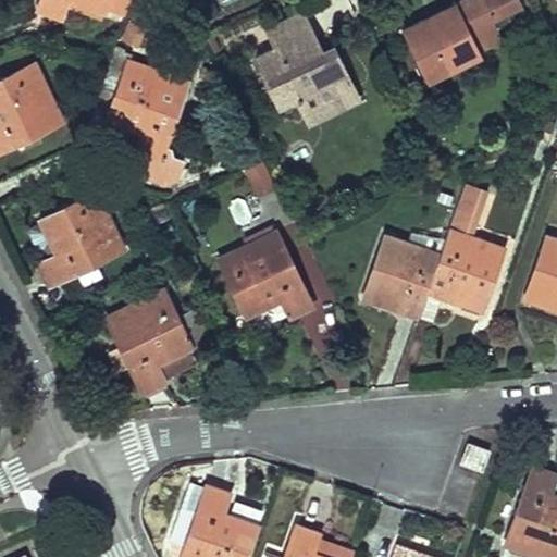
[(41,0),(39,9),(61,17),(65,3),(66,0),(77,0),(106,10),(108,0),(41,0)]
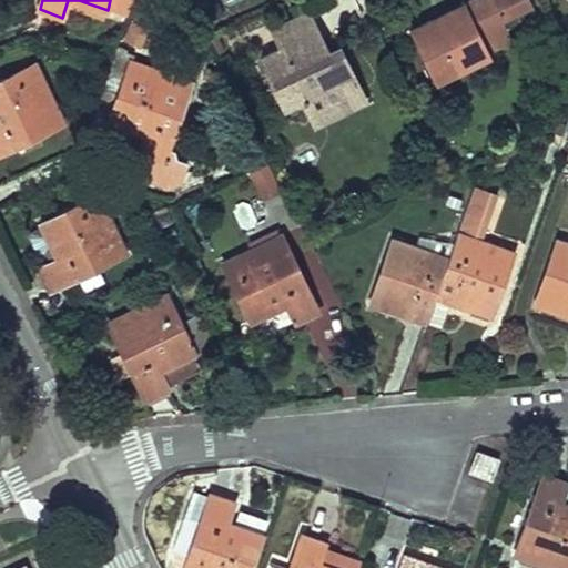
[(79,0),(68,0),(67,3),(105,17),(108,10),(79,0)]
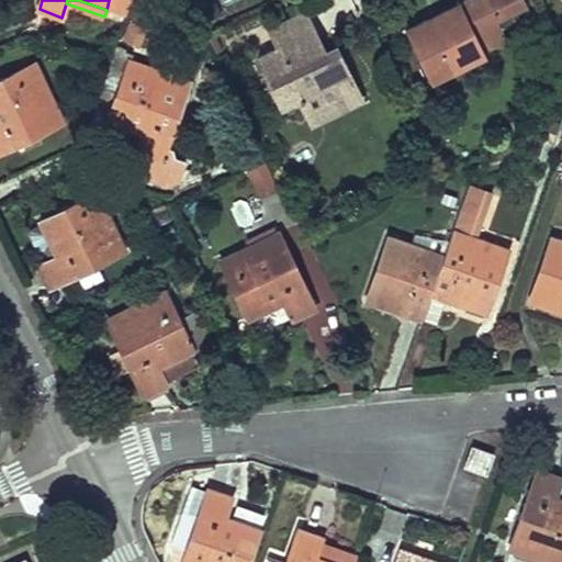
[(429,80),(484,54),(482,49),(472,29),(495,18),(525,3),(523,0),(462,0),(438,12),(441,19),(428,25),(425,19),(404,29),(429,80)]
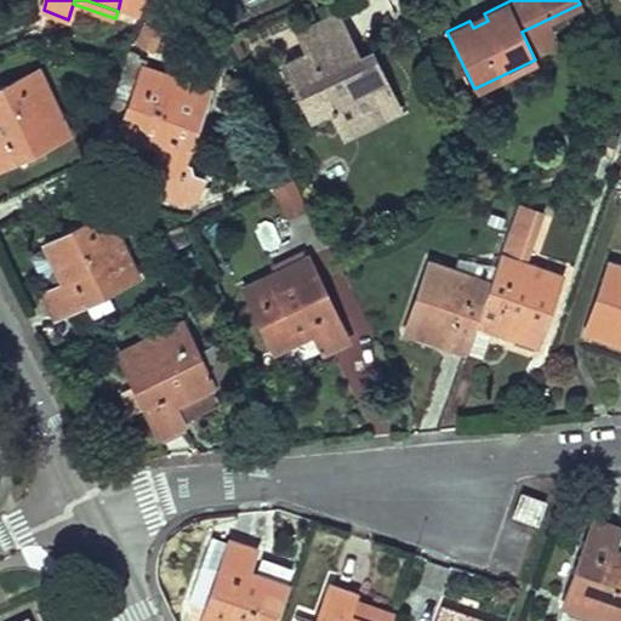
[(340,130),(381,110),(374,95),(388,87),(381,72),(368,68),(360,72),(354,60),(358,57),(351,43),(336,12),(297,32),(307,52),(284,63),(311,118),(330,109),(340,130)]
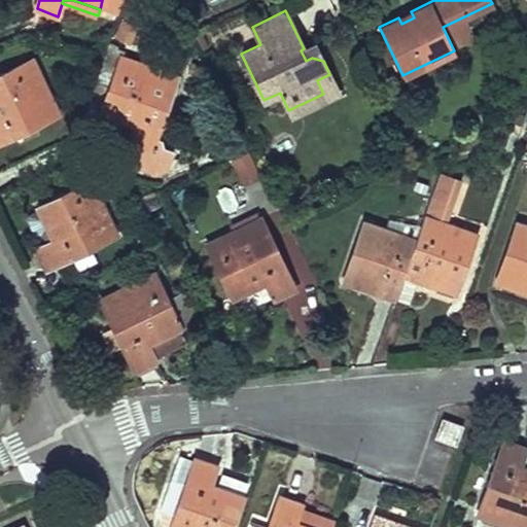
[(398,18),(401,24),(414,18),(411,11),(398,18)]
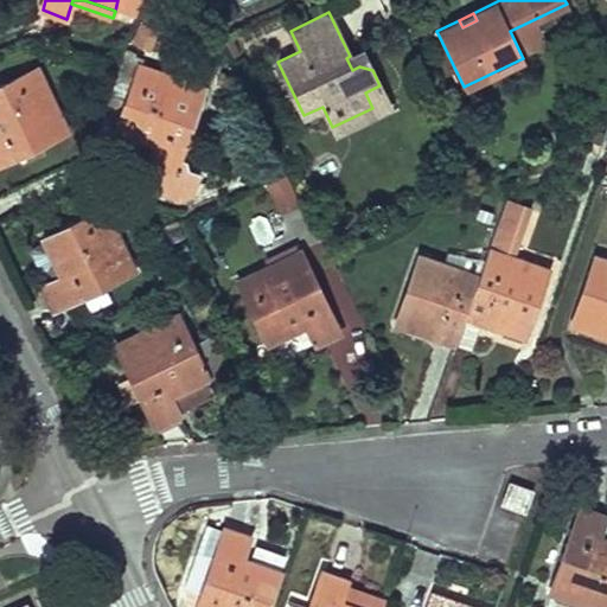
[(510,31),(521,53),(545,42),(535,19),(510,31)]
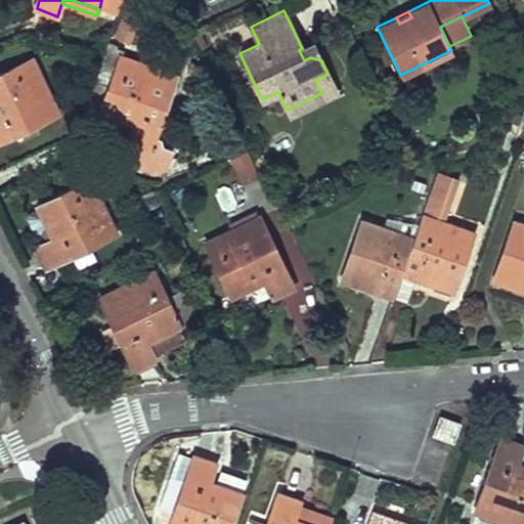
[(122,22),(116,35),(130,41),(136,28),(122,22)]
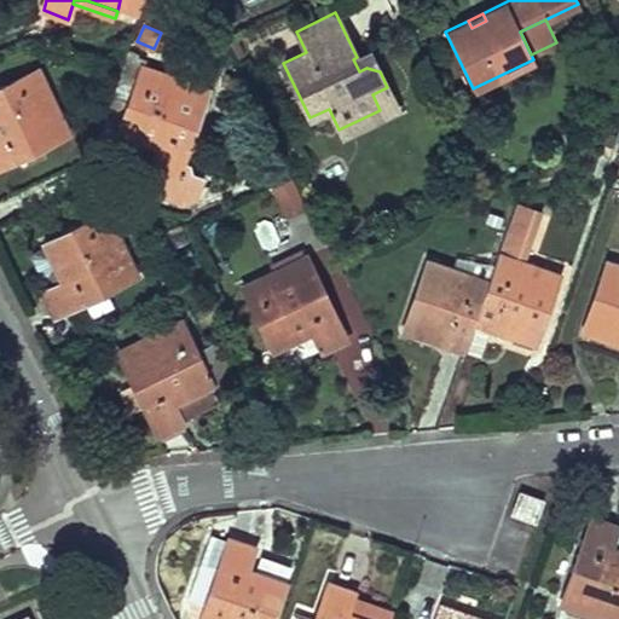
[(191,162),(183,160),(189,145),(209,88),(143,65),(145,62),(140,52),(134,50),(132,56),(131,55),(114,103),(128,108),(121,126),(120,129),(142,138),(161,144),(145,187),(185,202),(195,198),(203,175),(187,169),(191,162)]
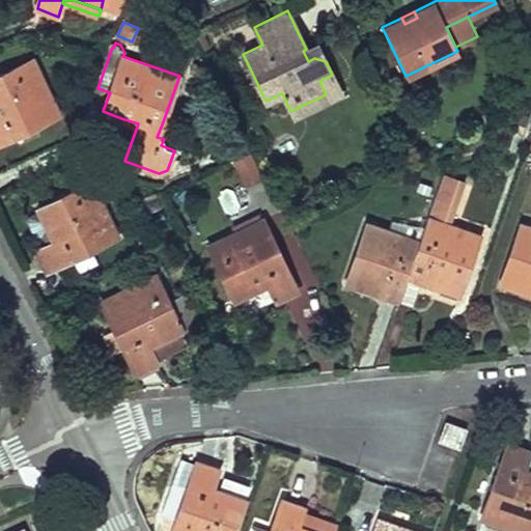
[(0,140),(11,135),(12,136),(58,113),(32,59),(0,74),(0,140)]
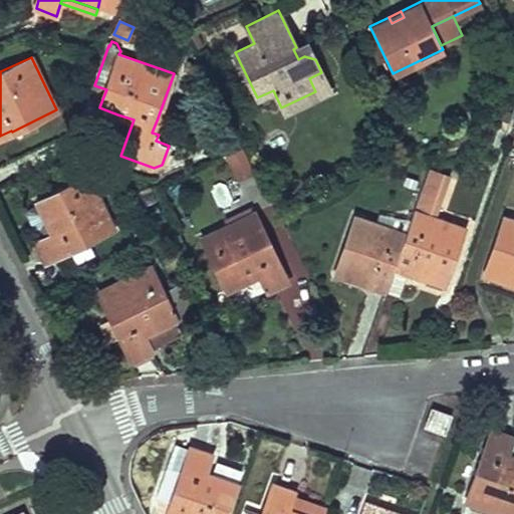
[(281,107),(284,113),(330,91),(321,72),(309,78),(315,91),(281,107)]
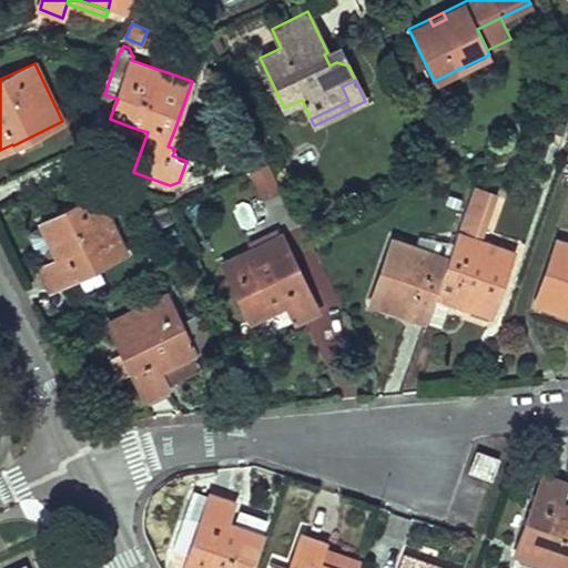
[(104,94),(98,111),(111,115),(118,99),(104,94)]
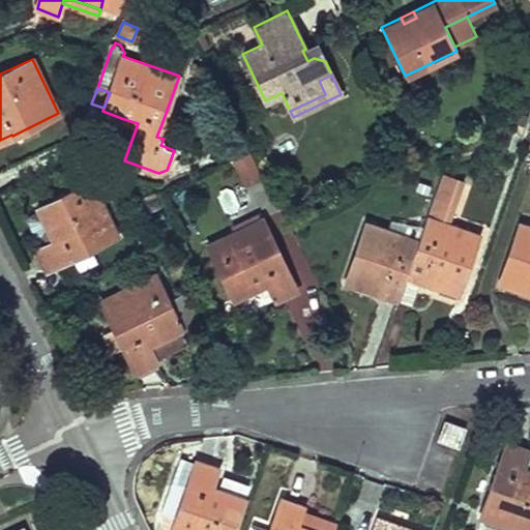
[(183,101),(175,124),(190,130),(200,108),(183,101)]
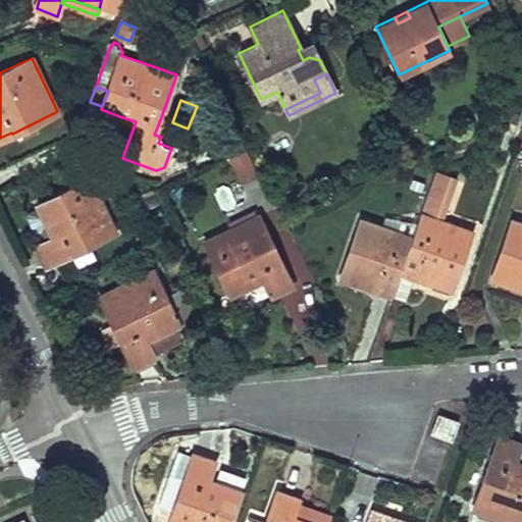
[(243,183),(257,175),(246,152),(231,159),(243,183)]
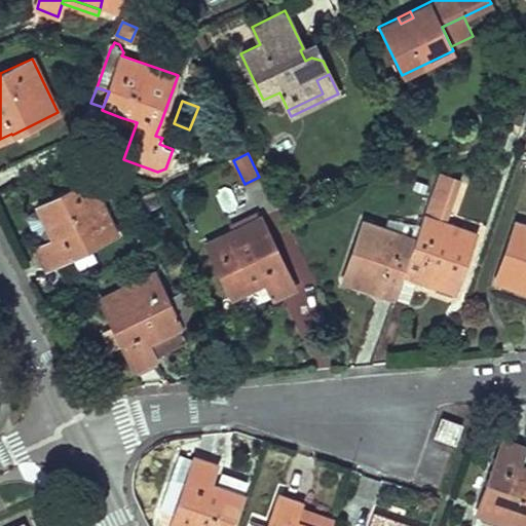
[(443,223),(457,181),(438,174),(419,225),(393,297),(407,302),(416,278),(417,278),(418,276),(454,290),(474,234),(443,223)]
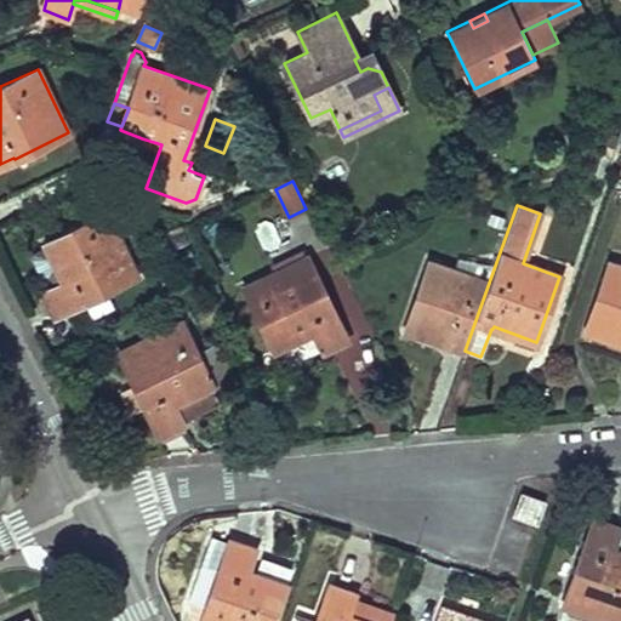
[(55,317),(84,302),(138,275),(107,212),(45,243),(56,266),(64,281),(43,292),(55,317)]
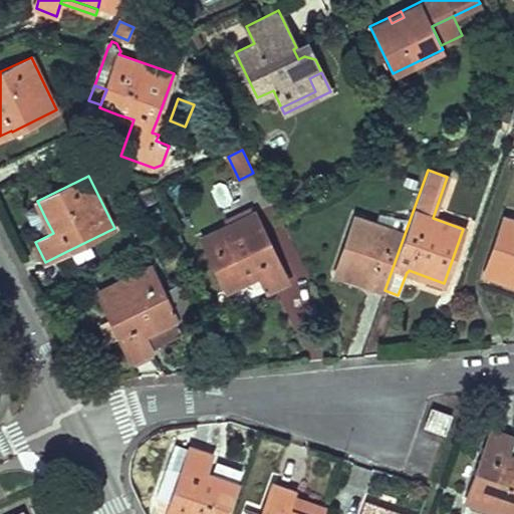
[(288,282),(276,258),(277,257),(255,213),(252,214),(250,209),(227,220),(229,225),(203,238),(227,289),(260,274),(268,291),(288,282)]
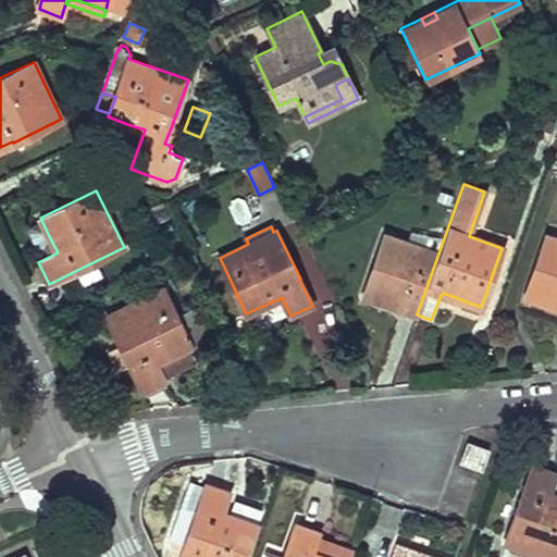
[(385,234),(363,294),(401,307),(400,309),(417,316),(417,314),(444,238),(410,232),(407,242),(385,234)]
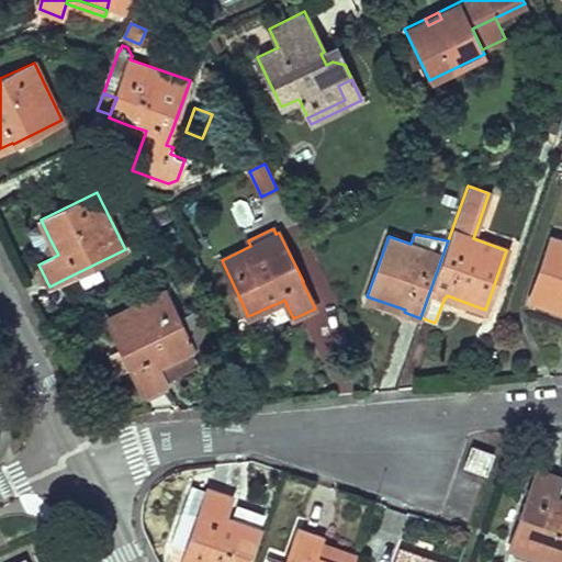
[(561,240),(551,237),(530,298),(561,308),(561,240)]
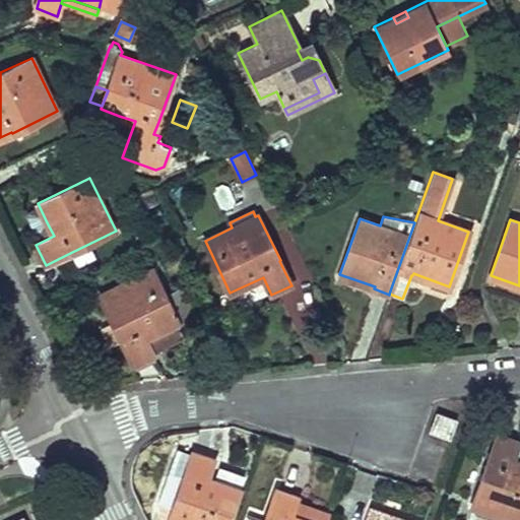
[(135,365),(154,354),(152,350),(182,336),(176,323),(179,321),(166,295),(152,269),(100,296),(113,322),(101,328),(111,346),(123,340),(135,365)]
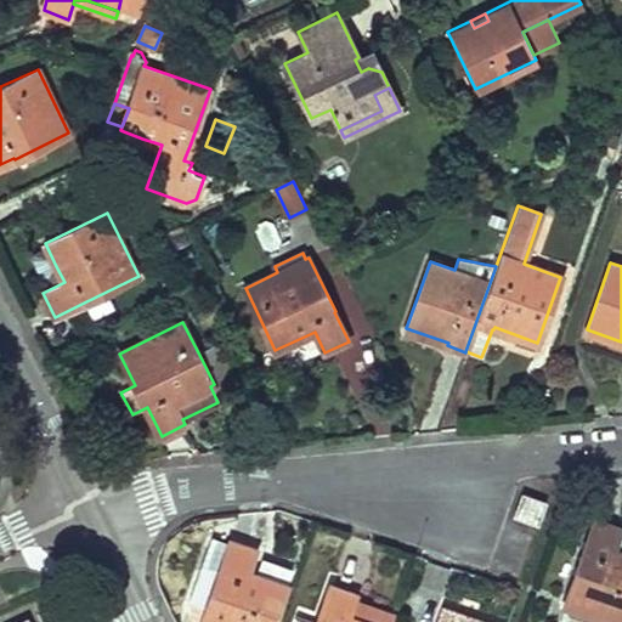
[(218,344),(198,352),(214,384),(232,374),(218,344)]
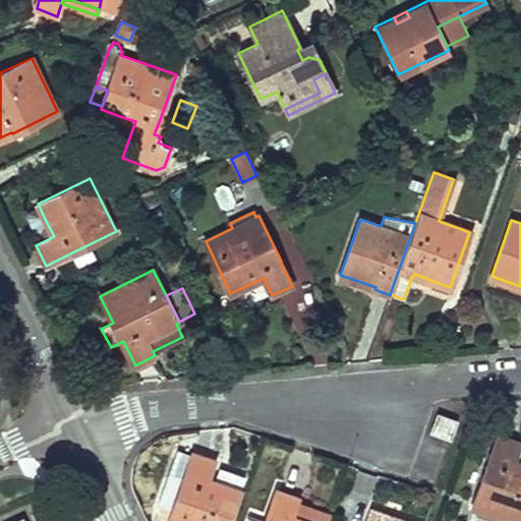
[(439,413),(431,432),(451,440),(458,420),(439,413)]
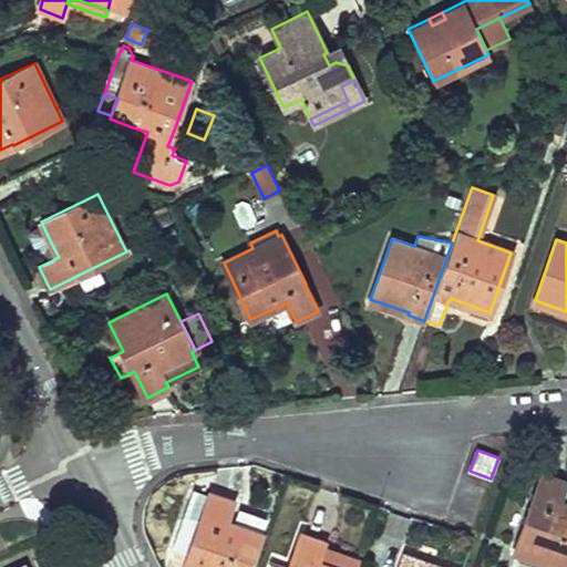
[(533,502),(532,502),(513,553),(554,566),(566,566),(566,487),(564,486),(565,482),(557,478),(543,473),(533,502)]
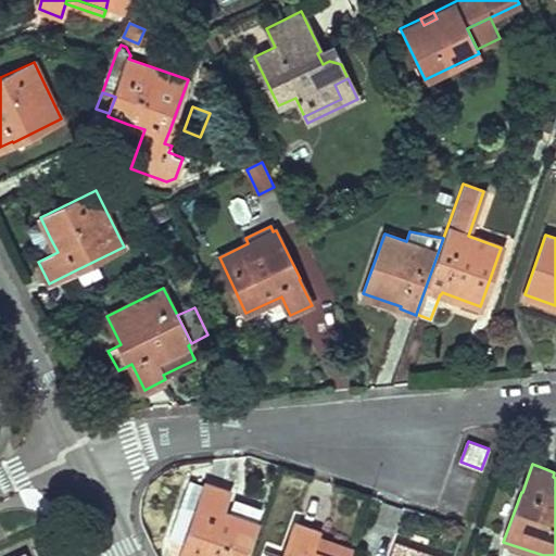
[(245,555),(258,522),(222,510),(228,490),(206,482),(205,484),(189,479),(162,555),(166,555),(245,555)]
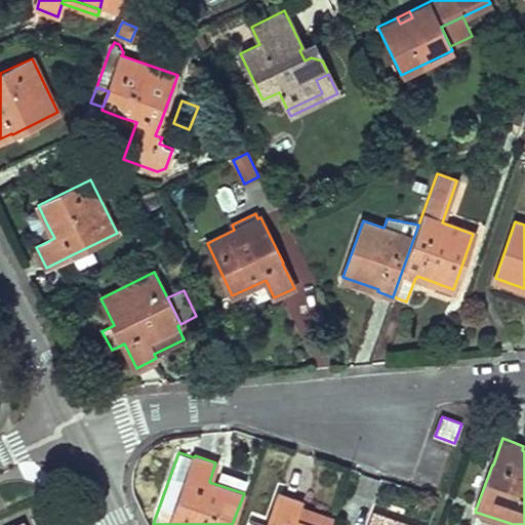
[(270,519),(267,524),(330,524),(333,518),(298,506),(300,500),(290,497),(279,493),(270,519)]
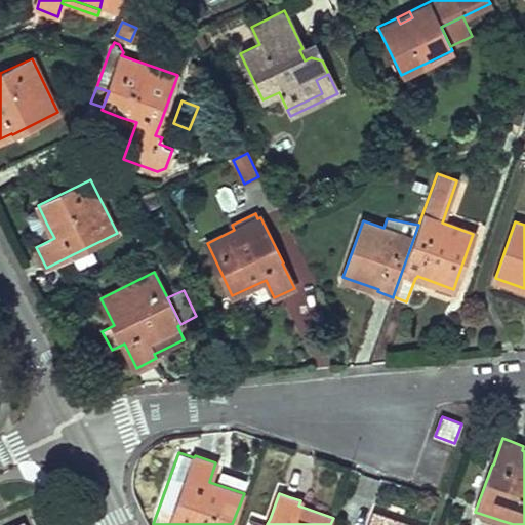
All buildings are outlined.
